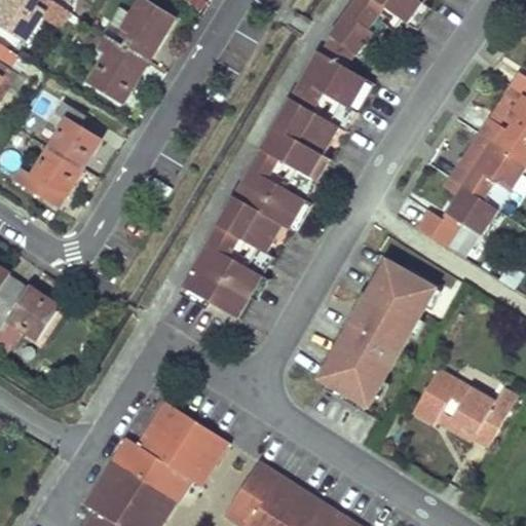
[(7,0),(0,12),(0,21),(28,39),(46,11),(53,0),(7,0)]
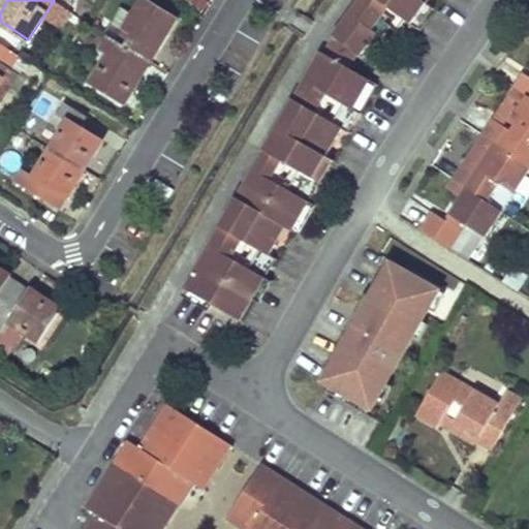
[(57,0),(54,0),(47,11),(52,16),(61,2),(57,0)]
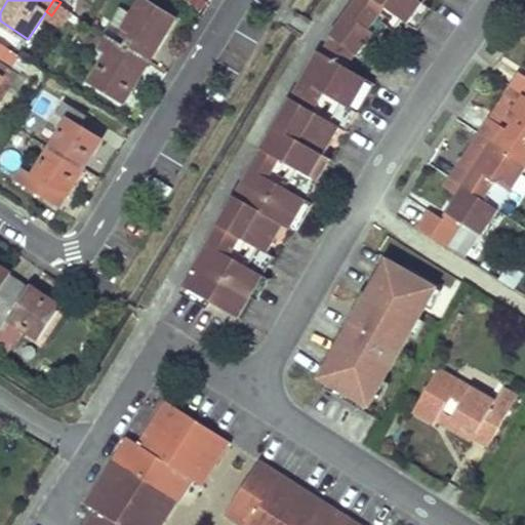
[(109,53),(92,81),(125,101),(175,19),(144,0),(140,0),(125,26),(135,33),(127,45),(112,37),(104,49),(109,53)]
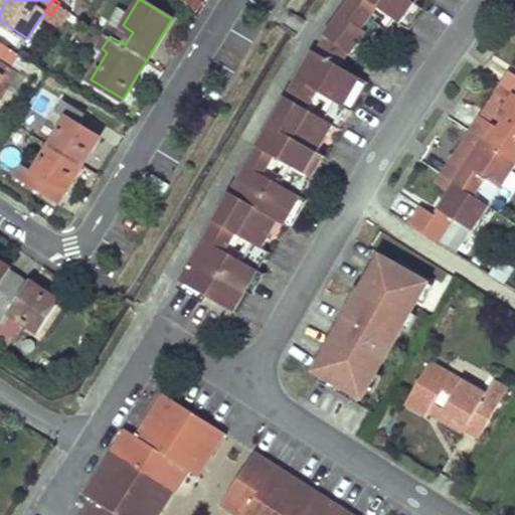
[(348,0),(322,37),(347,53),(365,31),(372,35),(379,26),(385,29),(393,18),(400,23),(414,3),(415,0),(348,0)]
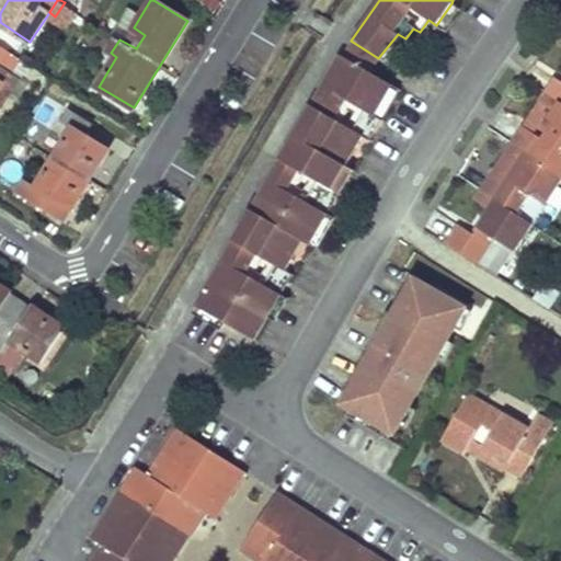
[(451,3),(436,25),(444,30),(458,9),(451,3)]
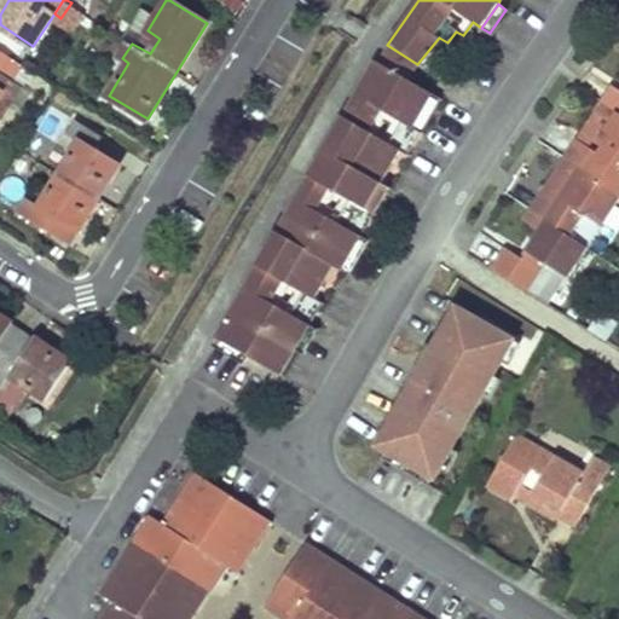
[(387,45),(374,63),(408,82),(417,64),(387,45)]
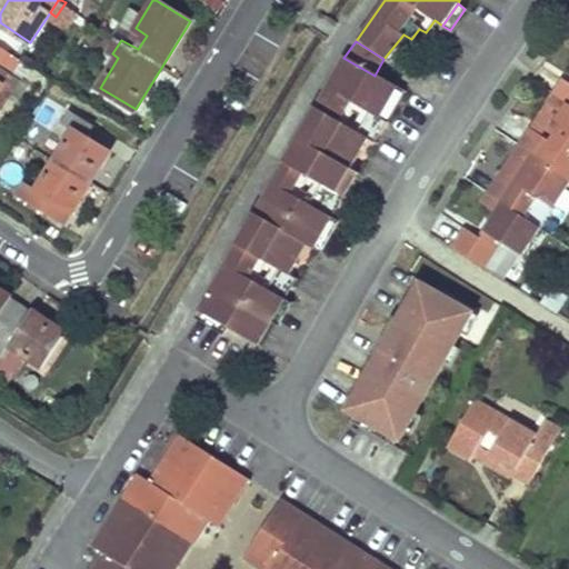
[(0,90),(3,85),(15,90),(22,78),(15,72),(22,60),(0,46),(0,90)]
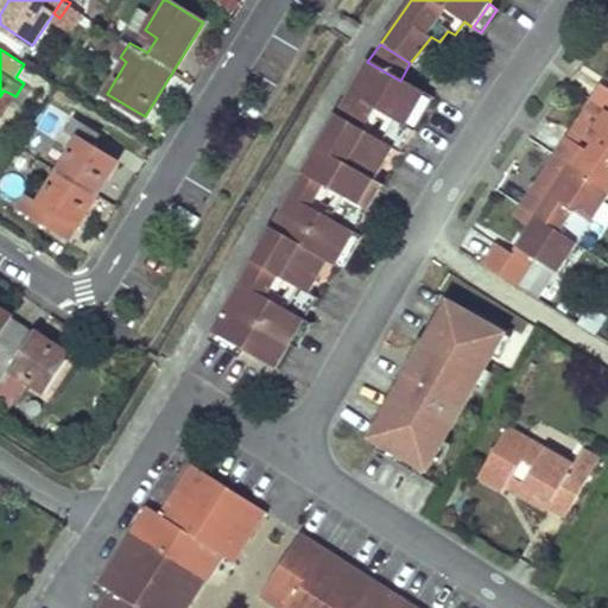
[(367,62),(214,330),(270,362),(298,312),(287,306),(301,286),(310,292),(329,261),(348,227),(331,217),(344,196),(361,204),(380,171),(394,145),(384,138),(396,119),(405,125),(423,94),(400,81),(367,62)]
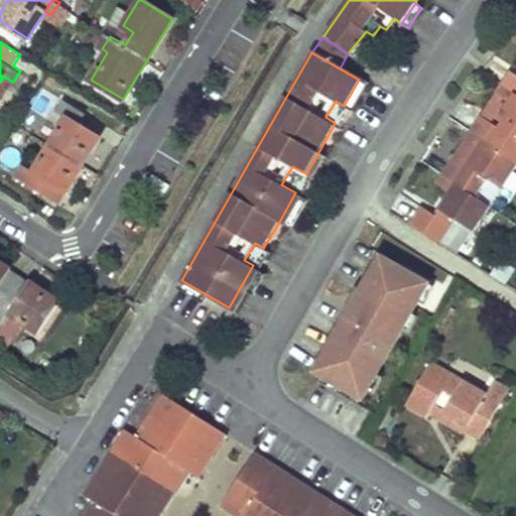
[(20,54),(13,66),(20,71),(27,58),(20,54)]
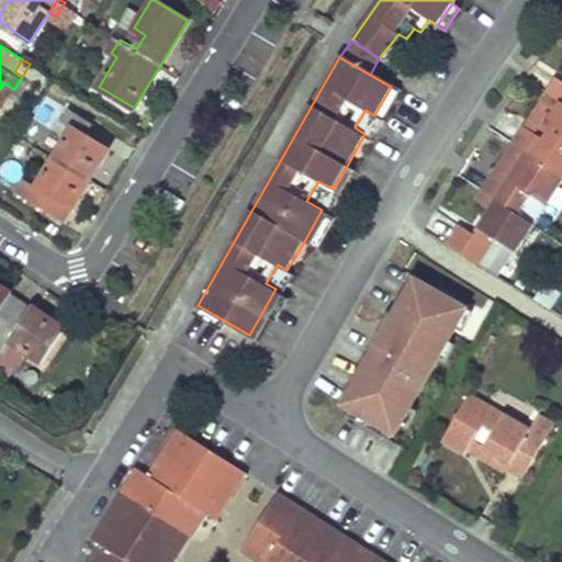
[(561,82),(554,78),(546,90),(561,101),(561,82)]
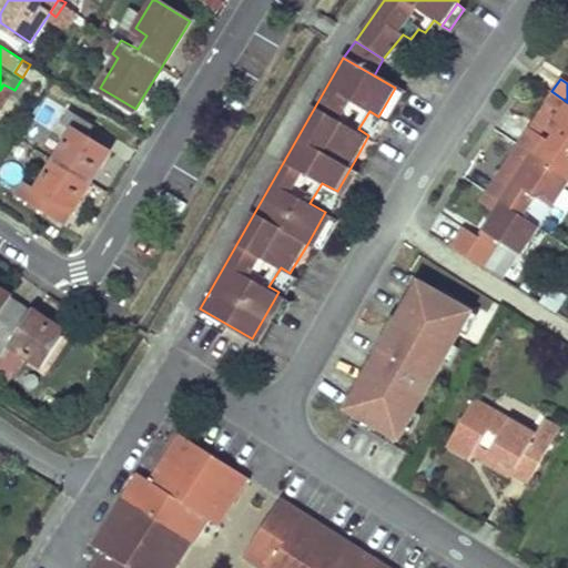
[(3,84),(0,90),(0,104),(4,105),(14,90),(3,84)]
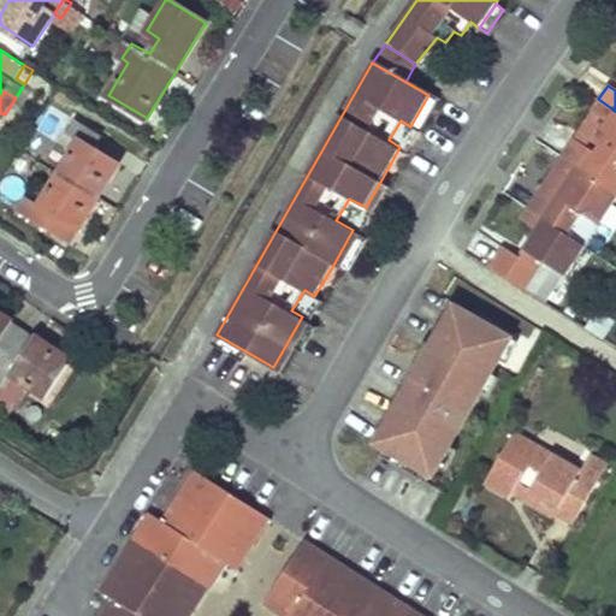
[(401,120),(389,140),(400,147),(408,152),(437,100),(428,95),(410,126),(401,120)]
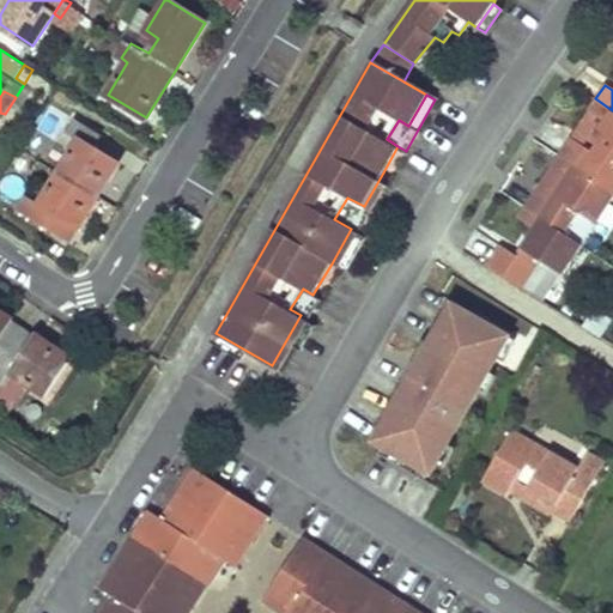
[(569,138),(558,155),(595,180),(612,190),(612,110),(595,98),(574,132),(580,135),(575,141),(569,138)]
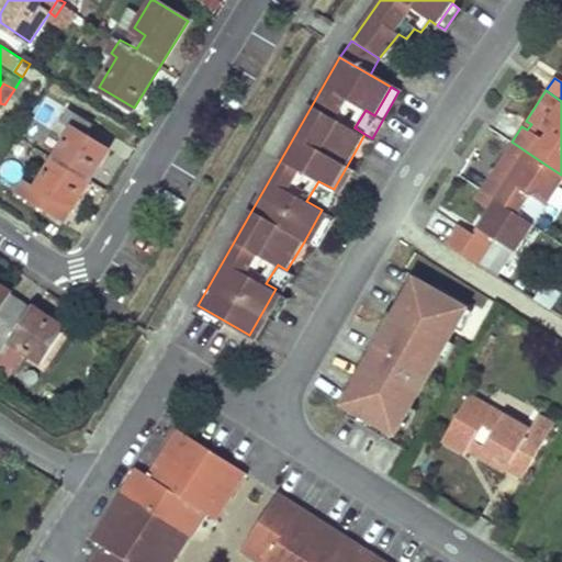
[(25,181),(19,191),(59,218),(68,206),(76,193),(81,197),(101,164),(94,159),(104,145),(88,135),(93,125),(69,109),(63,120),(72,128),(36,186),(25,181)]
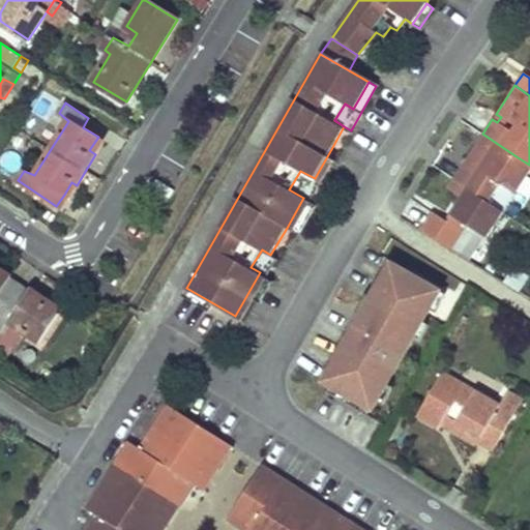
[(489,202),(504,212),(529,172),(529,165),(514,155),(482,134),(452,177),(489,202)]
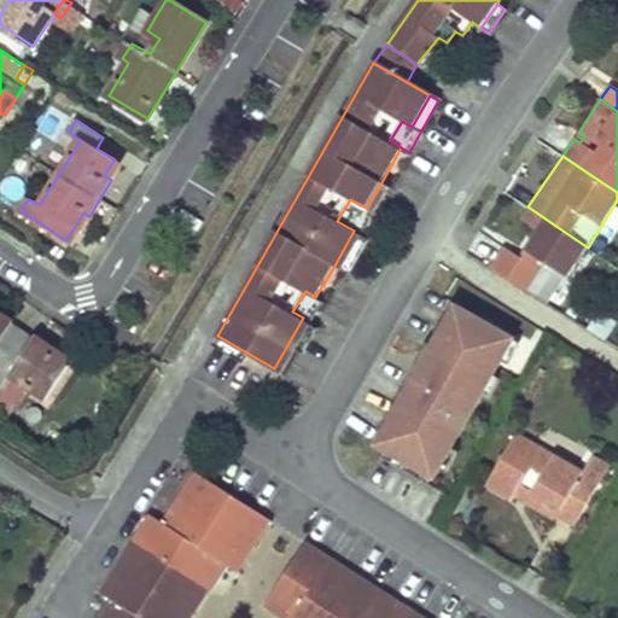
[(115,159),(104,175),(111,180),(121,163),(115,159)]
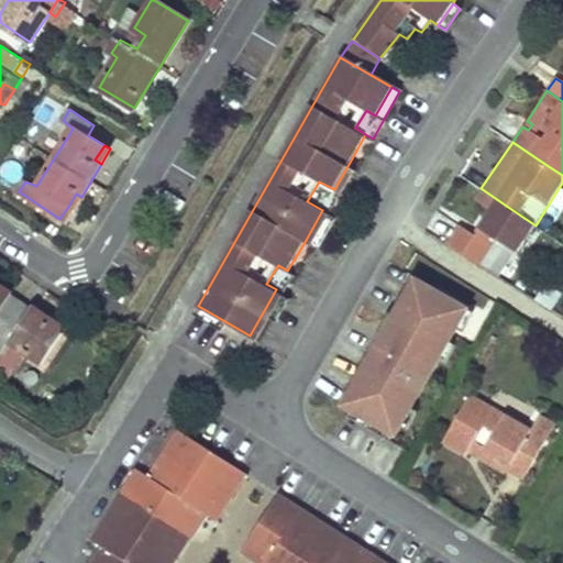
[(322,210),(305,242),(310,245),(359,163),(352,158),(334,189),(319,181),(307,201),(322,210)]
